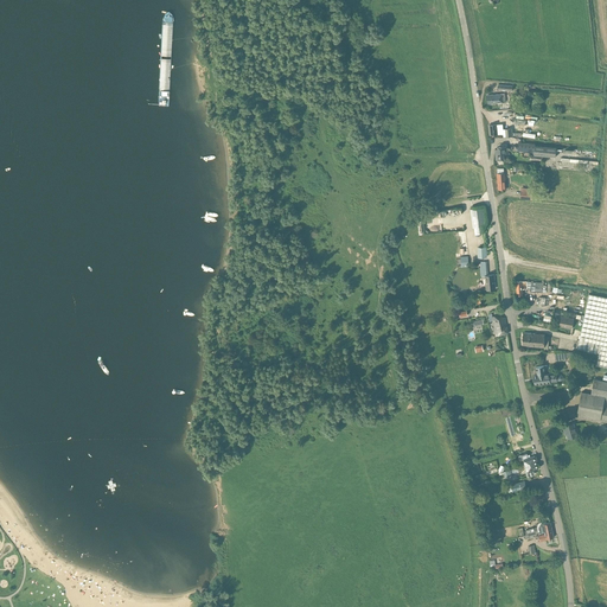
[(500,123),(489,125),(490,135),(502,134),(500,123)]
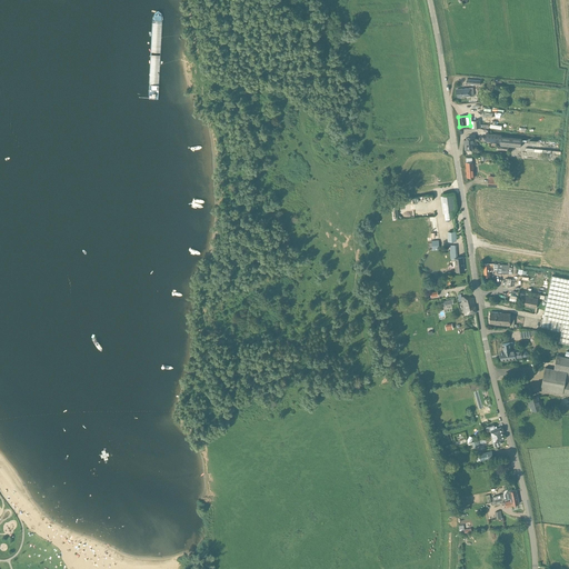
[(500,146),(520,148),(521,139),(501,137),(501,136),(486,133),(486,138),(480,138),(479,140),(485,140),(485,141),(500,143),(500,146)]
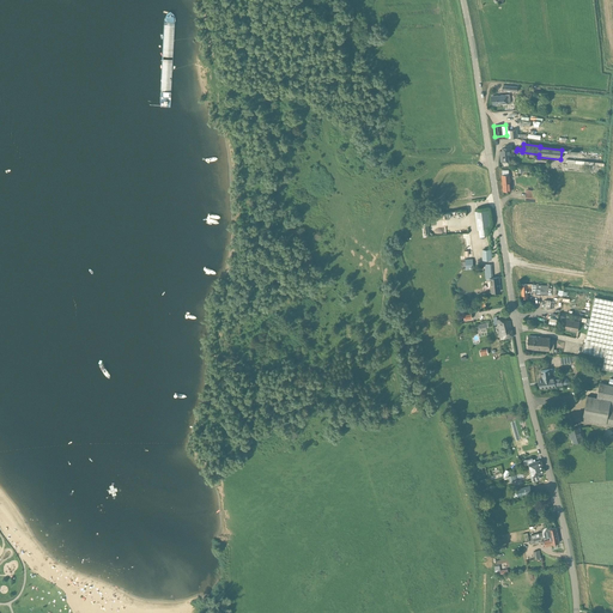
[(499,151),(501,162),(509,161),(509,156),(511,156),(510,147),(503,149),(503,151),(499,151)]
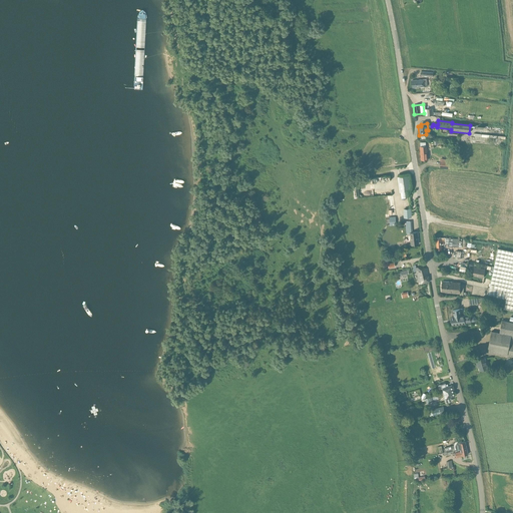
[(440,167),(450,168),(451,159),(441,158),(440,167)]
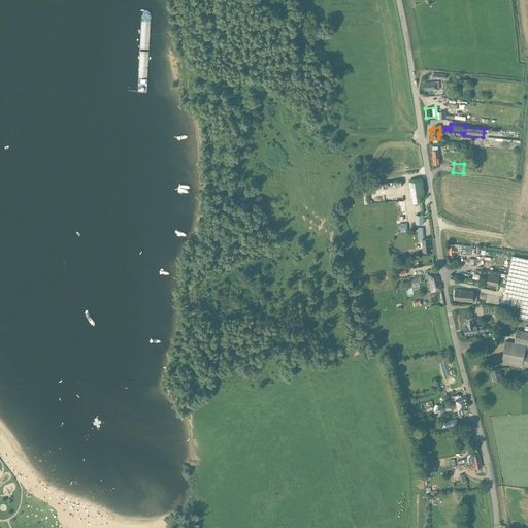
[(420,180),(409,182),(411,198),(413,197),(414,203),(422,202),(420,180)]
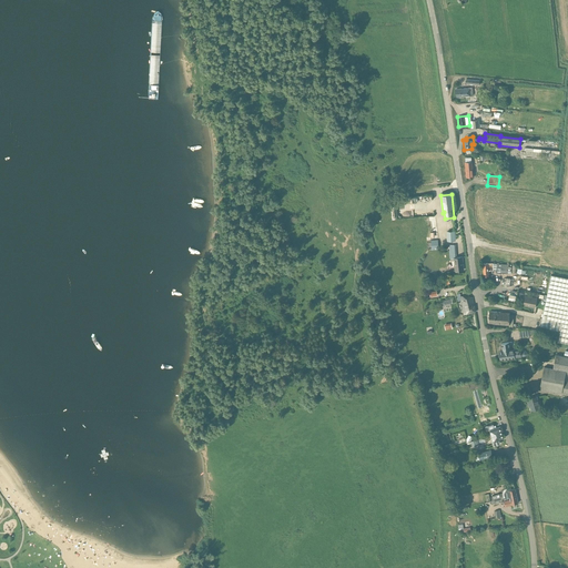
[(456,241),(456,231),(447,231),(447,241),(456,241)]
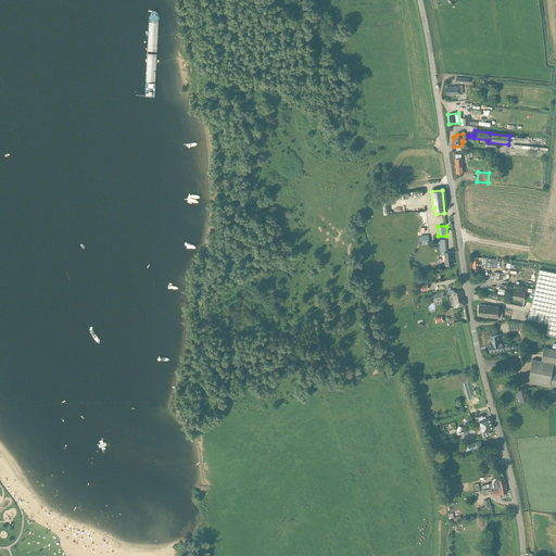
[(453,252),(446,252),(446,239),(440,240),(441,254),(443,254),(443,255),(444,255),(445,265),(446,265),(446,266),(451,266),(451,265),(454,264),(453,252)]
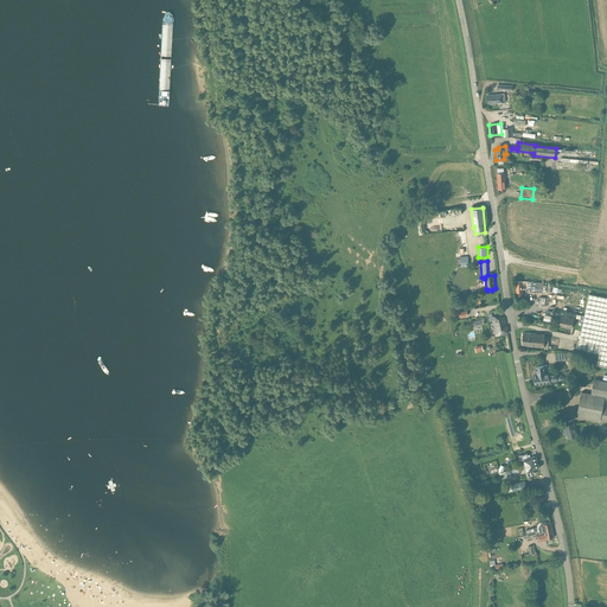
[(516,282),(517,296),(523,296),(522,289),(528,289),(526,282),(522,282),(516,282)]
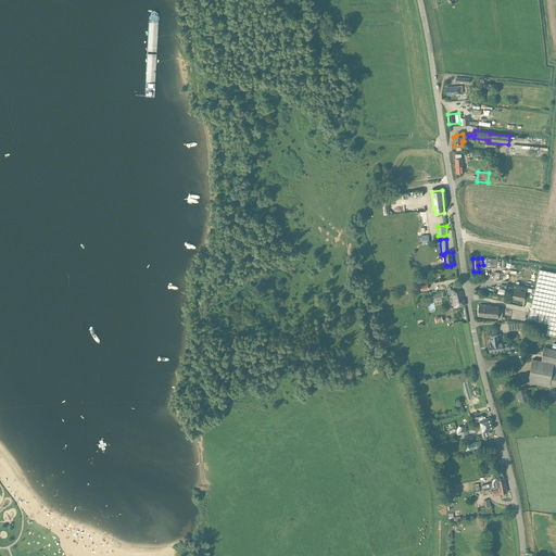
[(485,267),(501,268),(501,262),(497,262),(498,260),(487,258),(485,267)]
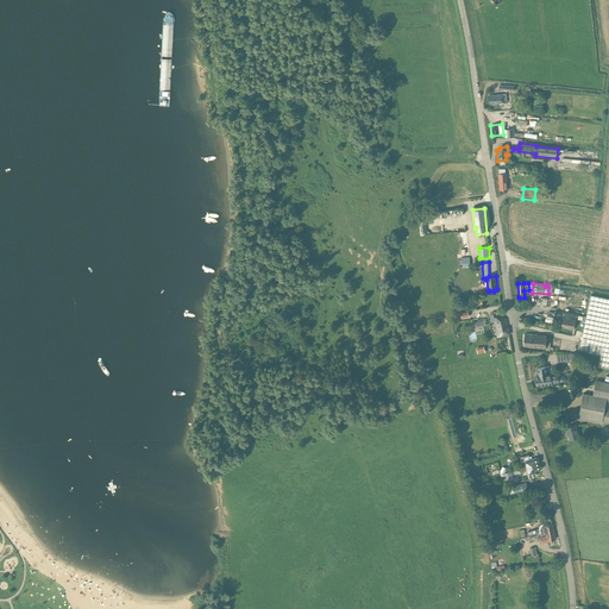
[(608,299),(591,296),(579,350),(601,355),(598,365),(608,368),(608,299)]
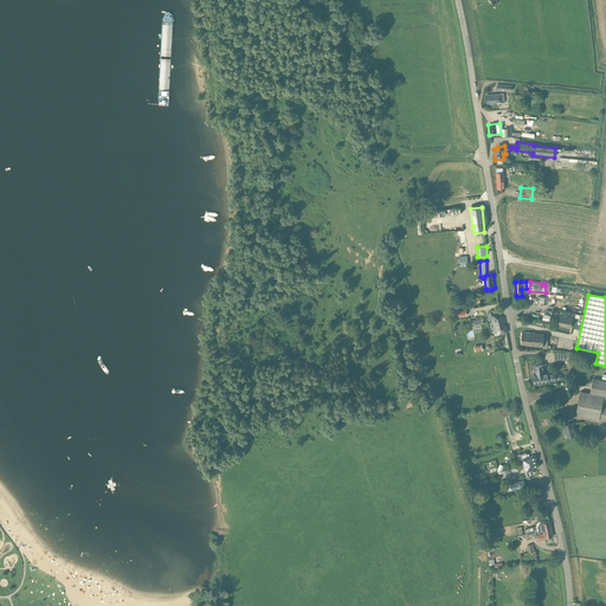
[(573,318),(561,316),(559,326),(571,328),(573,318)]
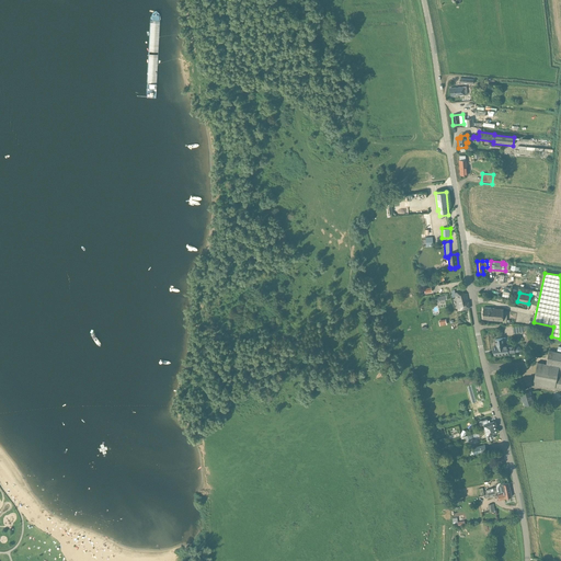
[(456,296),(458,310),(470,308),(469,301),(468,301),(467,294),(456,296)]
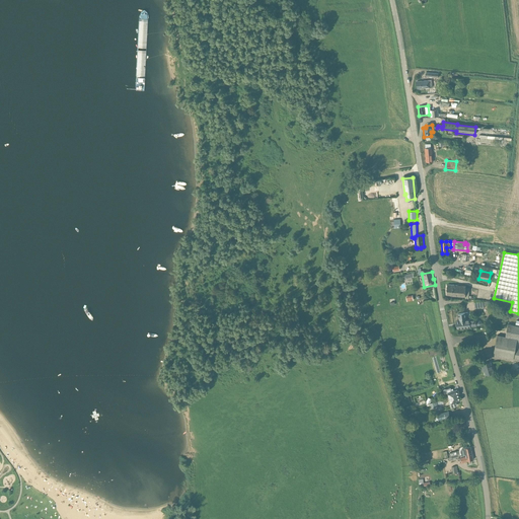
[(447,285),(447,296),(465,297),(466,286),(447,285)]
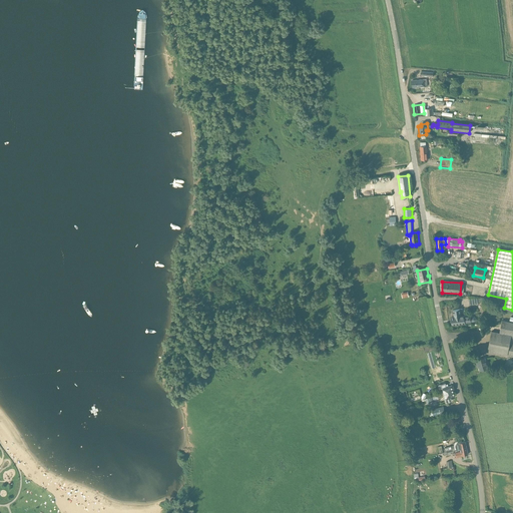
[(451,318),(452,325),(465,323),(474,322),(476,321),(476,320),(476,319),(476,318),(475,317),(473,317),(470,317),(470,316),(461,317),(460,310),(453,311),(454,318),(451,318)]
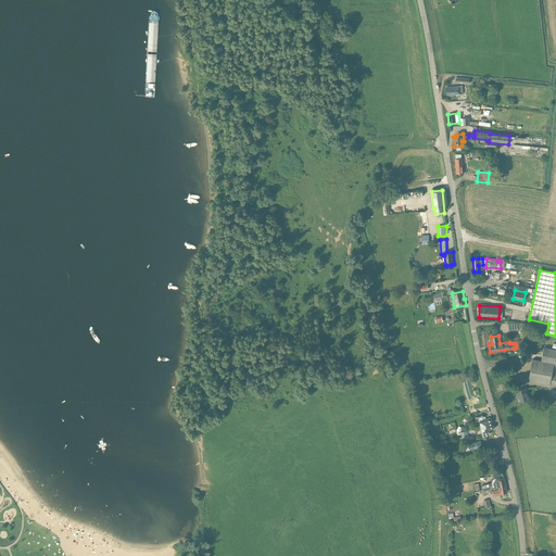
[(551,384),(555,386),(555,349),(544,348),(541,361),(532,358),(528,380),(550,384),(551,384)]
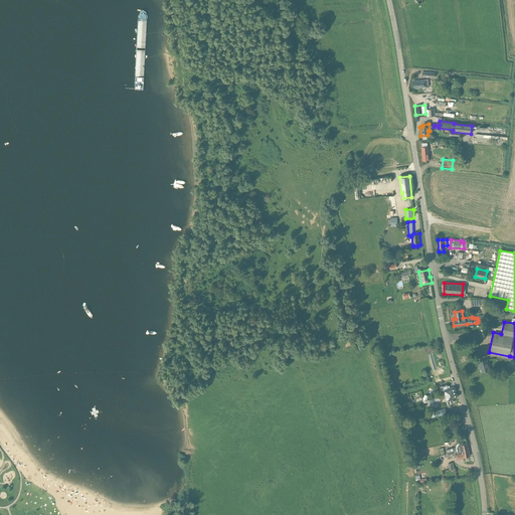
[(480,365),(482,372),(490,370),(487,359),(478,362),(479,366),(480,365)]
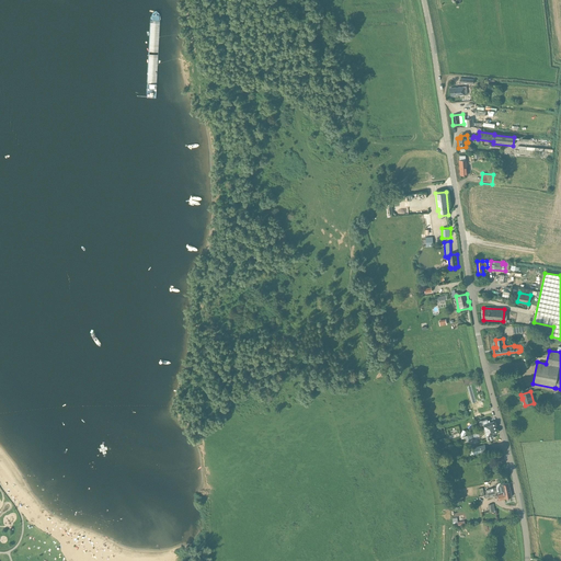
[(476,431),(476,433),(480,432),(485,430),(487,431),(491,430),(491,427),(495,426),(494,421),(491,422),(490,420),(488,420),(488,419),(480,421),(481,425),(484,424),(485,428),(476,431)]
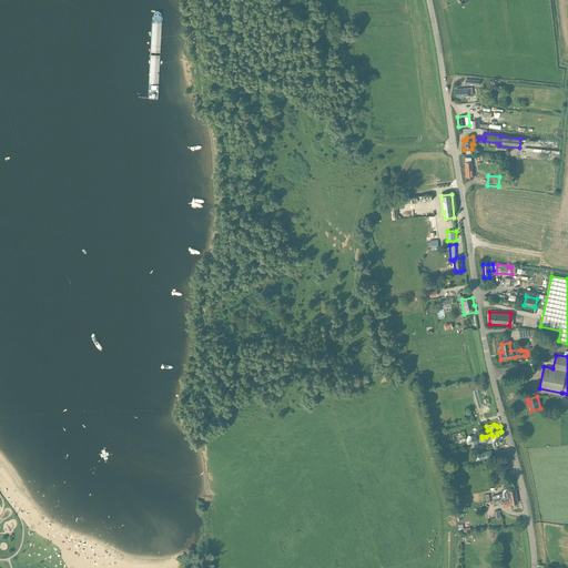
[(492,437),(494,446),(500,444),(499,439),(504,438),(501,432),(497,433),(497,435),(493,436),(492,435),(486,437),(487,438),(492,437)]
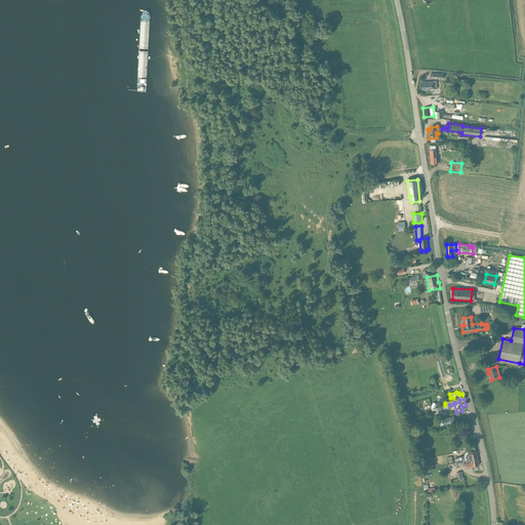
[(442,419),(443,425),(455,421),(454,416),(442,419)]
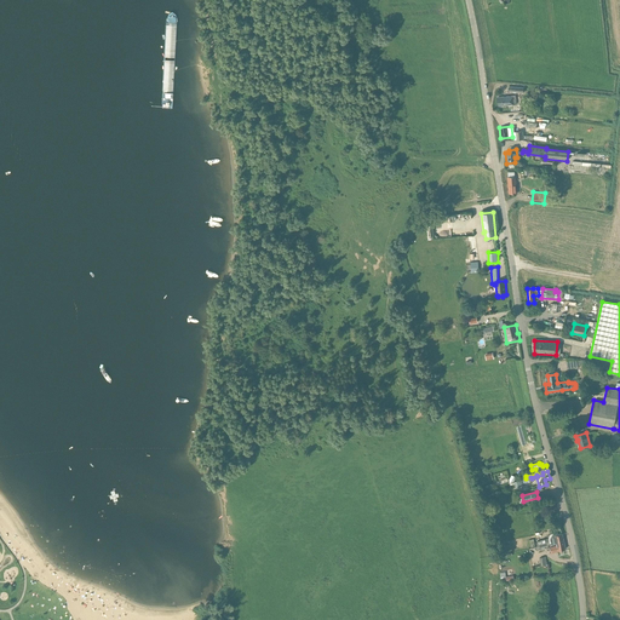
[(555,544),(564,541),(562,533),(556,534),(554,534),(554,533),(552,533),(551,533),(551,534),(550,534),(550,535),(549,535),(549,537),(549,538),(549,539),(538,540),(539,545),(539,546),(555,544)]
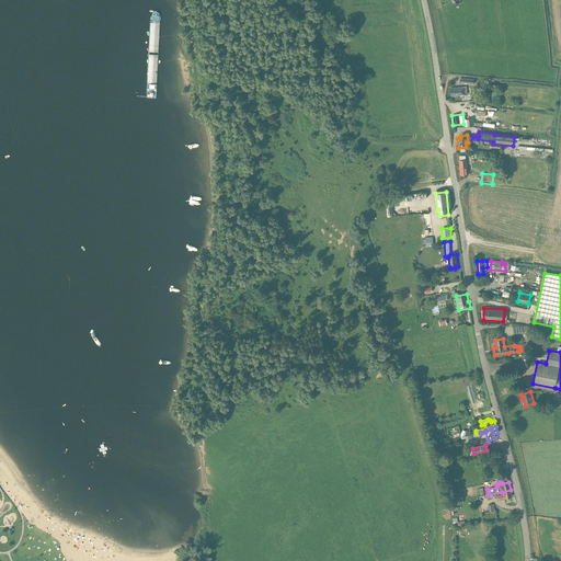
[(512,496),(511,490),(502,492),(502,493),(496,494),(497,499),(512,496)]
